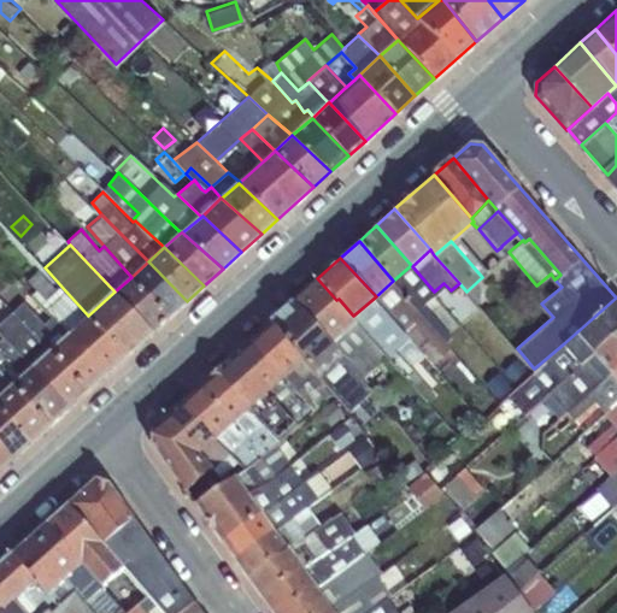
[(148,261),(131,277),(171,316),(187,301),(148,261)]
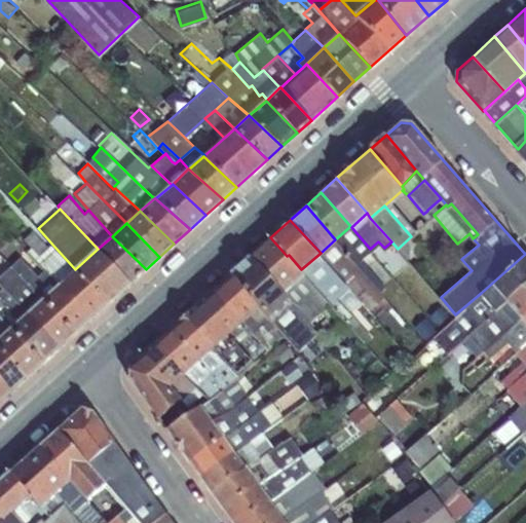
[(335,239),(355,262),(368,251),(370,249),(351,227),(350,226),(335,239)]
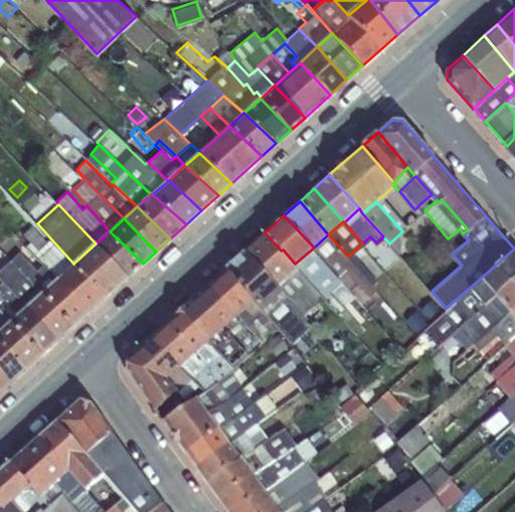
[(17,235),(38,257),(53,241),(37,223),(33,226),(46,240),(38,248),(24,233),(28,229),(17,235)]
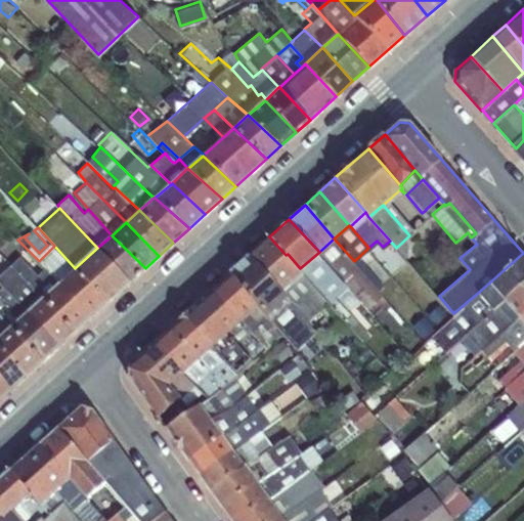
[(39,253),(47,245),(34,230),(33,229),(29,233),(25,237),(39,253)]
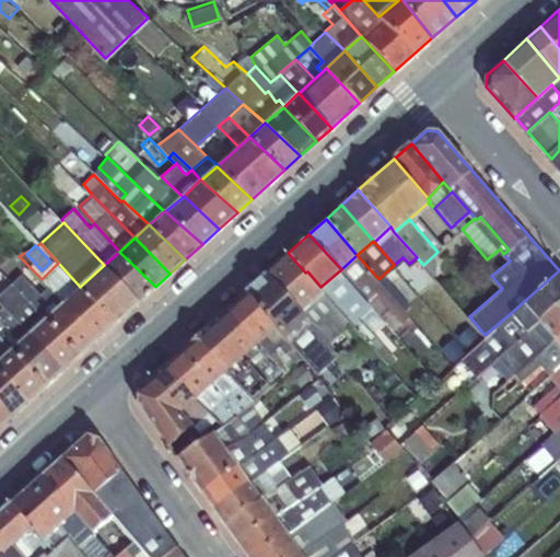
[(104,265),(138,302),(155,287),(119,252),(104,265)]
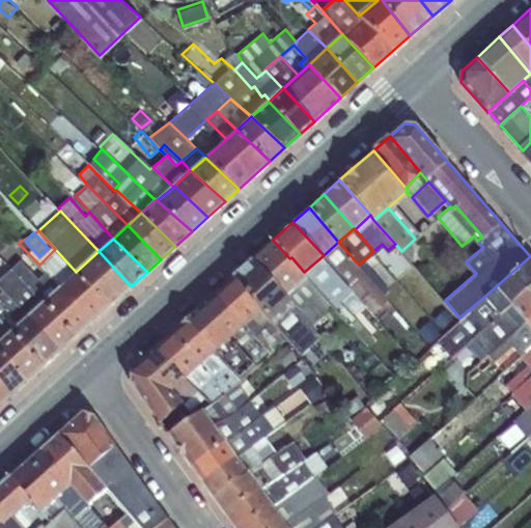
[(291,257),(289,258),(273,240),(252,258),(285,295),(295,287),(307,276),(304,272),(291,257)]
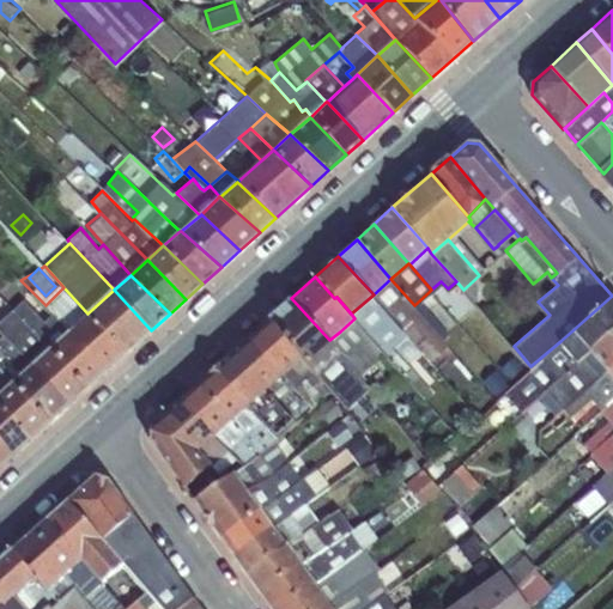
[(414,305),(390,279),(374,294),(408,333),(407,334),(437,367),(455,351),(447,342),(414,305)]
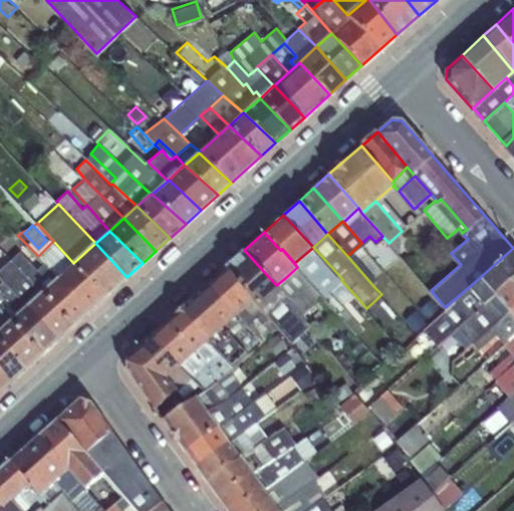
[(43,262),(57,277),(73,263),(53,241),(38,256),(43,262)]
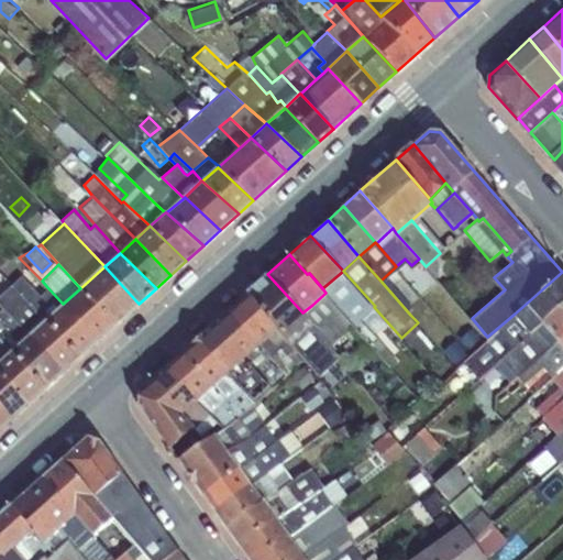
[(80,288),(114,325),(139,304),(105,266),(80,288)]
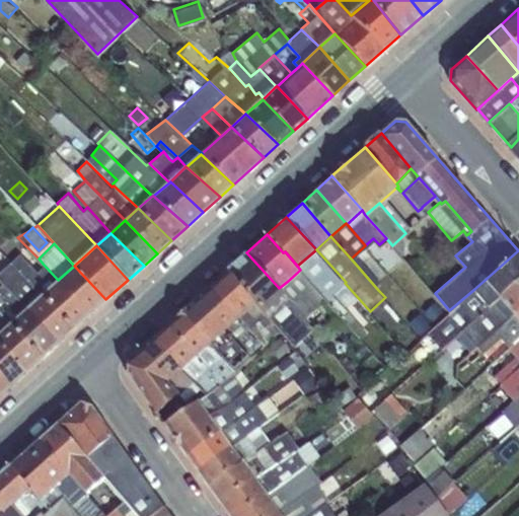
[(368,252),(363,247),(351,259),(378,290),(384,285),(361,259),(368,252)]
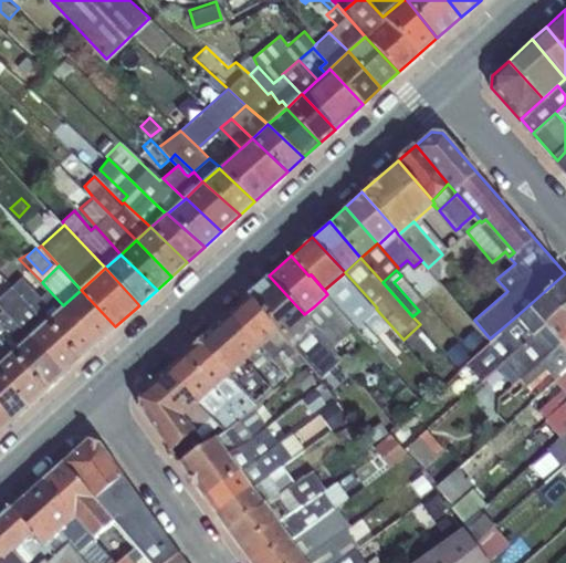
[(373,344),(379,337),(363,320),(376,309),(377,308),(345,272),(324,290),(327,294),(369,341),(373,344)]
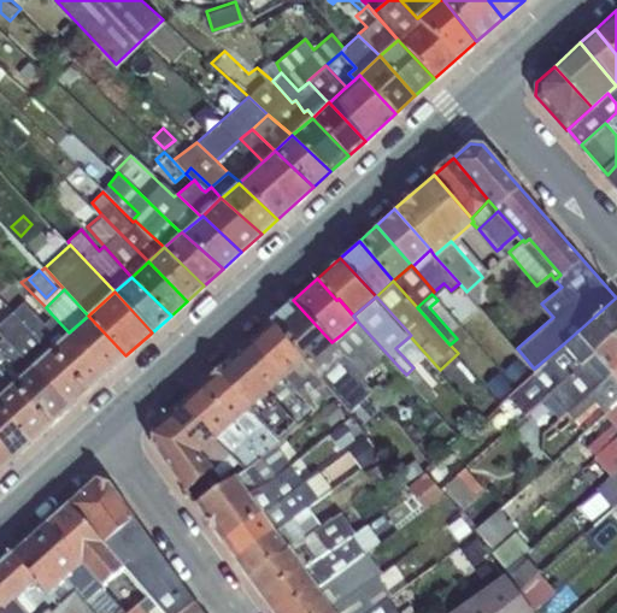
[(616,330),(616,298),(564,343),(581,361),(594,351),(616,330)]
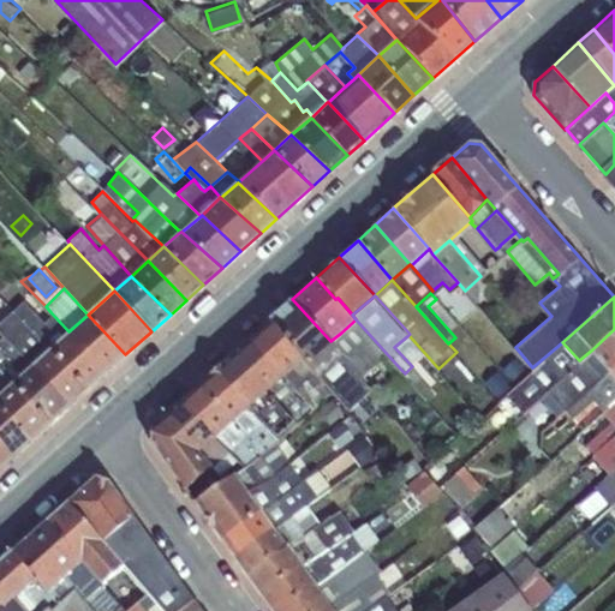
[(13,310),(51,348),(69,331),(52,313),(45,321),(24,299),(13,310)]
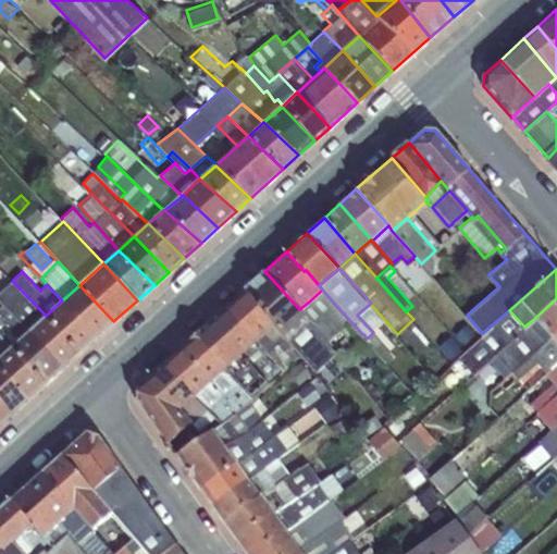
[(264,271),(245,288),(274,323),(285,336),(286,336),(296,328),(307,318),(299,309),(264,271)]
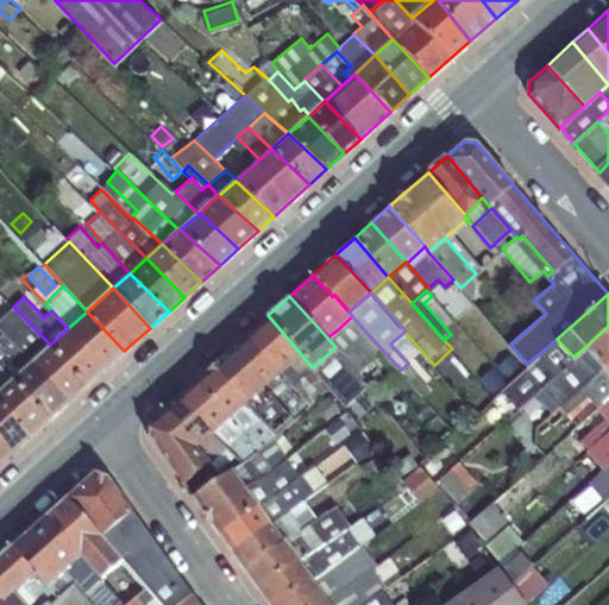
[(0,328),(2,332),(31,361),(50,345),(13,307),(0,319),(0,328)]
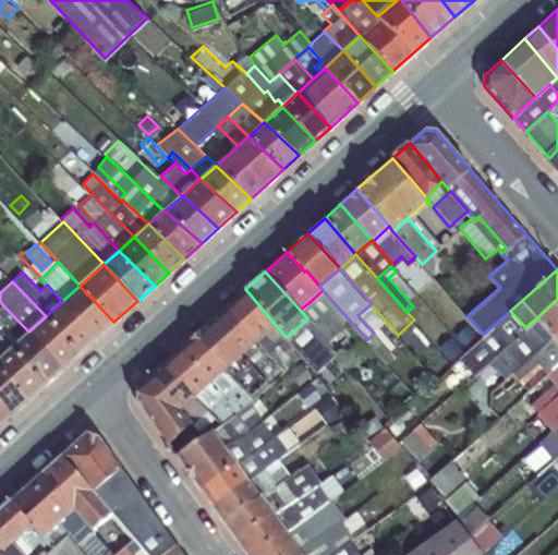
[(62,301),(96,338),(113,322),(80,286),(62,301)]
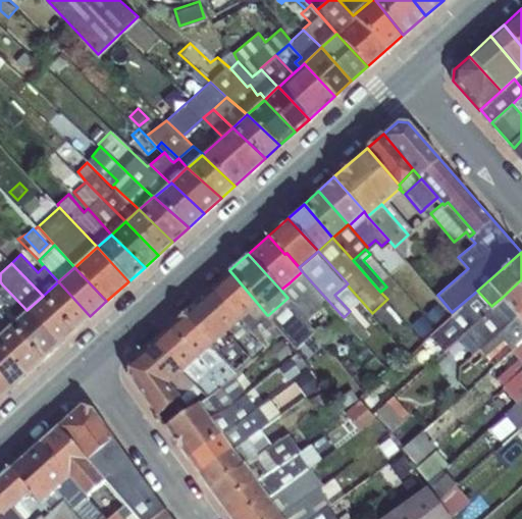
[(240,318),(257,303),(229,270),(210,288),(237,321),(240,318)]
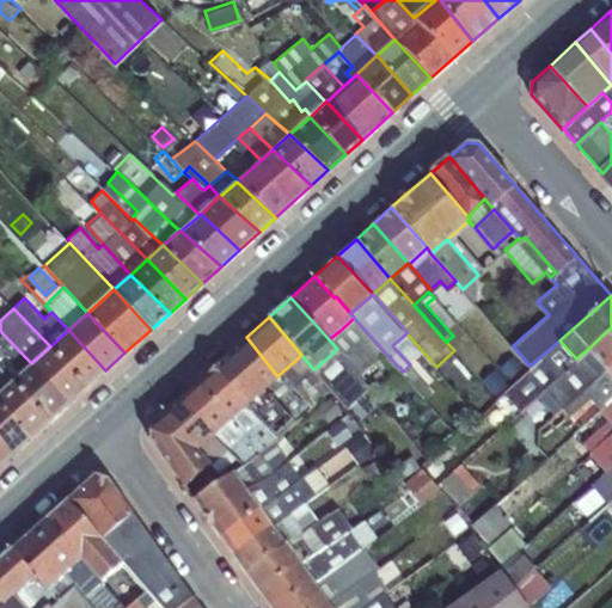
[(348,339),(369,363),(385,381),(399,368),(354,318),(340,331),(348,339)]
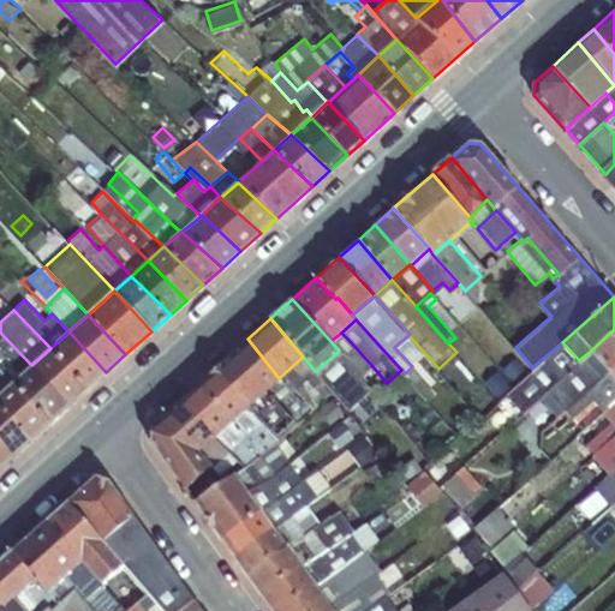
[(614,329),(592,349),(609,369),(610,371),(614,366),(614,329)]
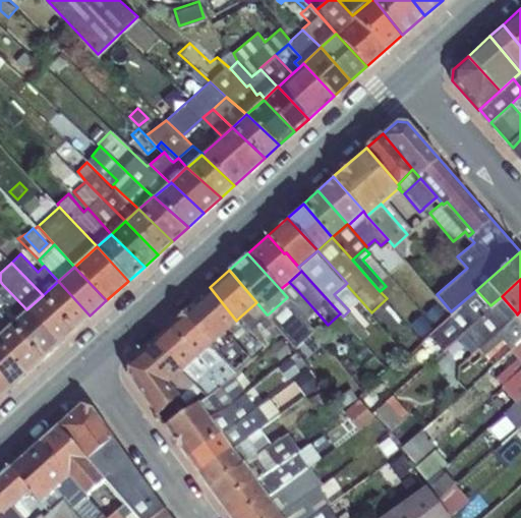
[(43,295),(74,330),(90,315),(58,281),(43,295)]
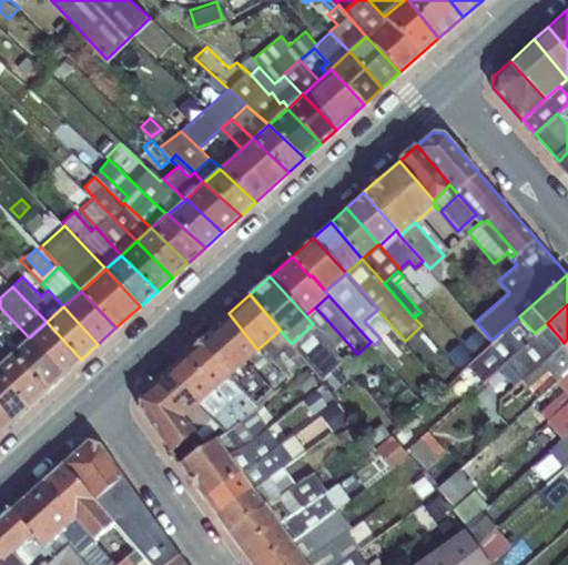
[(305,315),(313,324),(321,318),(323,315),(315,308),(305,315)]
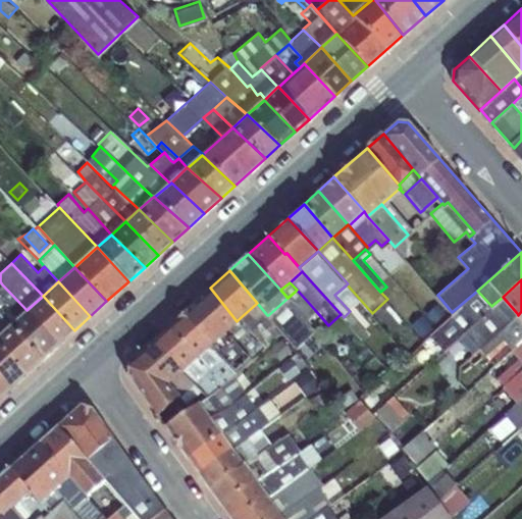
[(0,287),(0,312),(10,324),(27,310),(2,284),(0,287)]
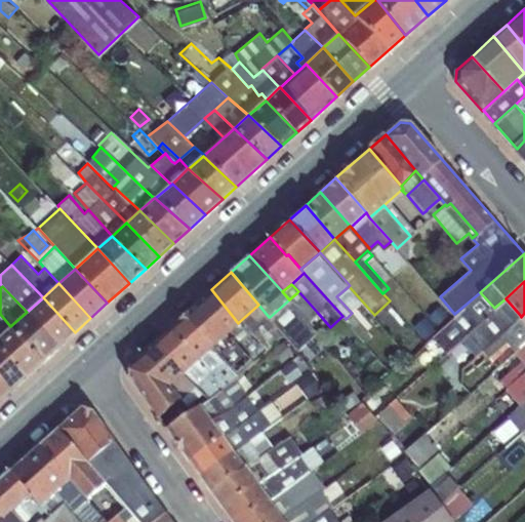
[(211,289),(184,314),(210,348),(211,347),(227,332),(238,323),(211,289)]
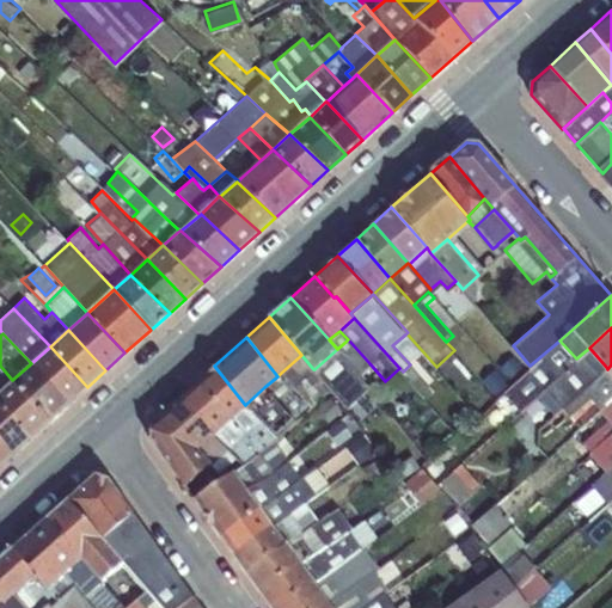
[(346,342),(366,367),(369,363),(348,339),(346,342)]
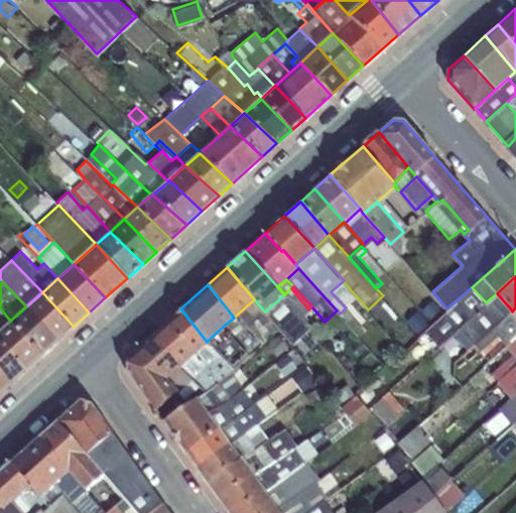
[(486,302),(472,287),(446,308),(425,329),(439,345),(453,333),(486,302)]
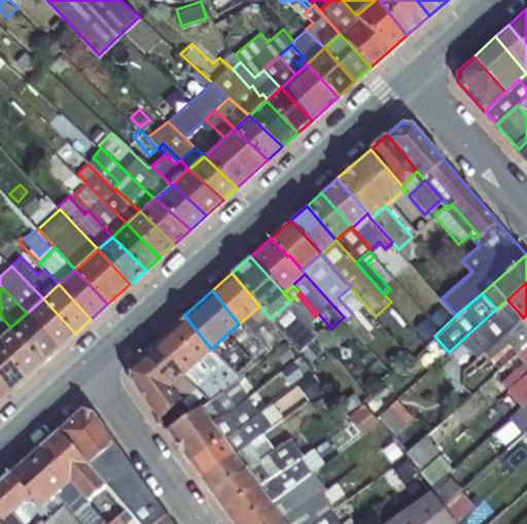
[(297,294),(290,301),(309,321),(315,316),(297,294)]
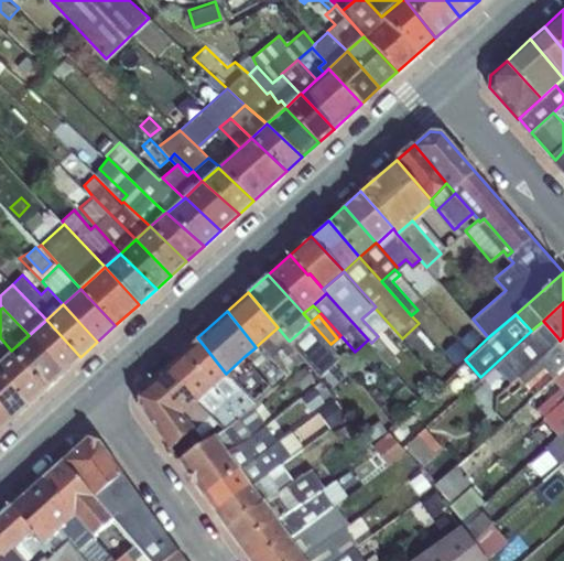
[(29,335),(63,373),(80,357),(46,320),(29,335)]
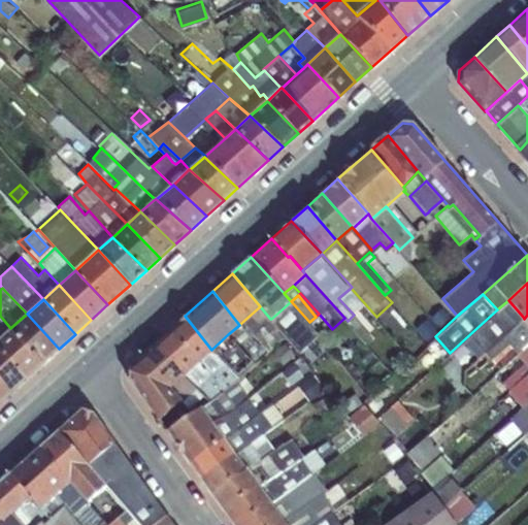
[(485,349),(523,317),(508,300),(497,309),(463,340),(477,356),(485,349)]
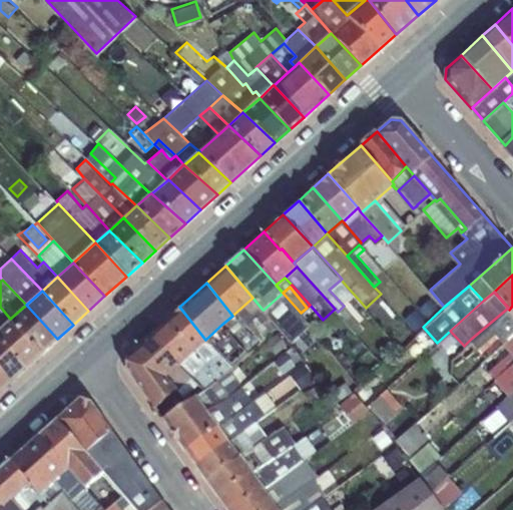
[(283,293),(273,302),(291,322),(281,330),(290,341),(309,323),(301,313),(283,293)]
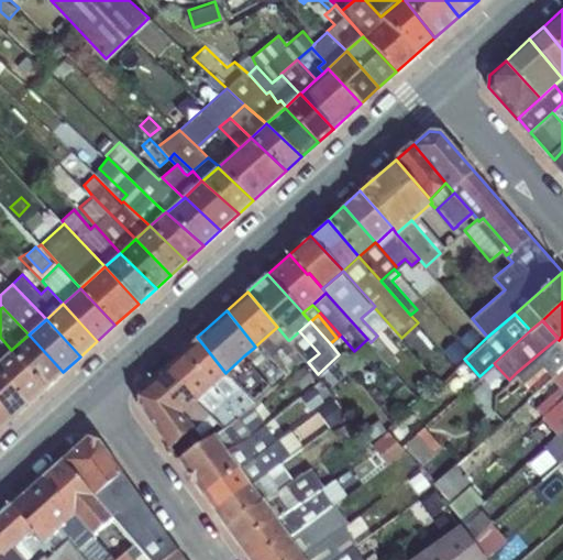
[(258,343),(286,372),(302,355),(289,340),(288,340),(277,327),(258,343)]
